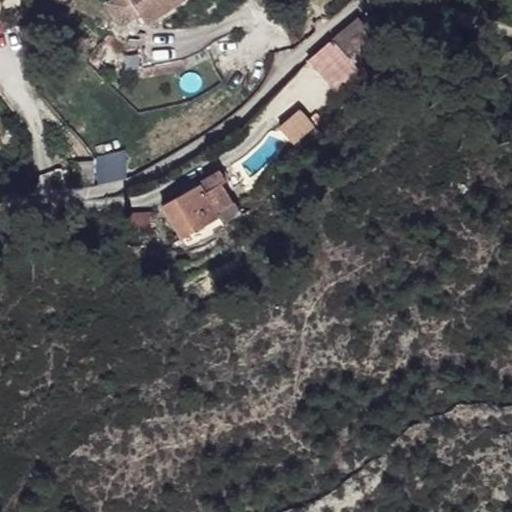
[(109,0),(107,2),(123,25),(140,13),(148,25),(184,0),(109,0)]
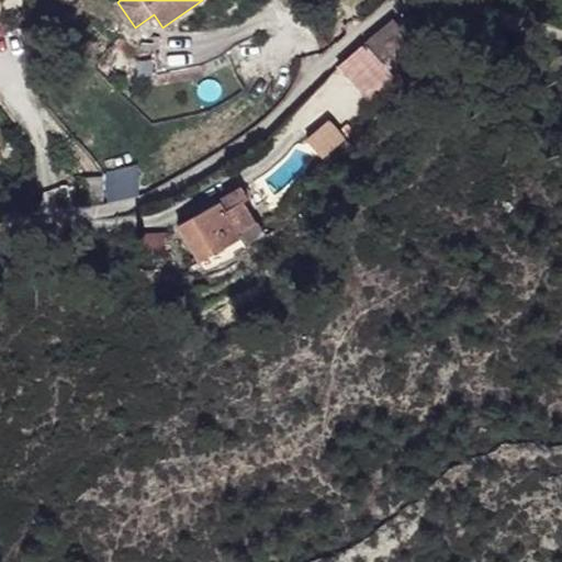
[(391,31),(383,38),(390,46),(397,38),(391,31)]
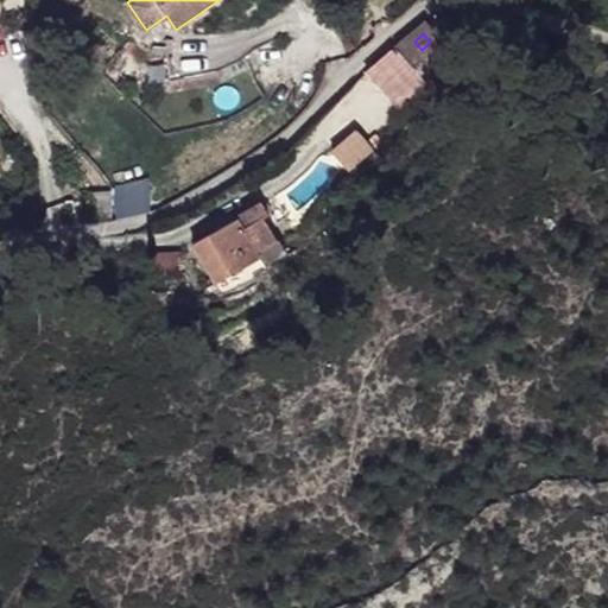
[(331,151),(350,171),(373,152),(355,131),(331,151)]
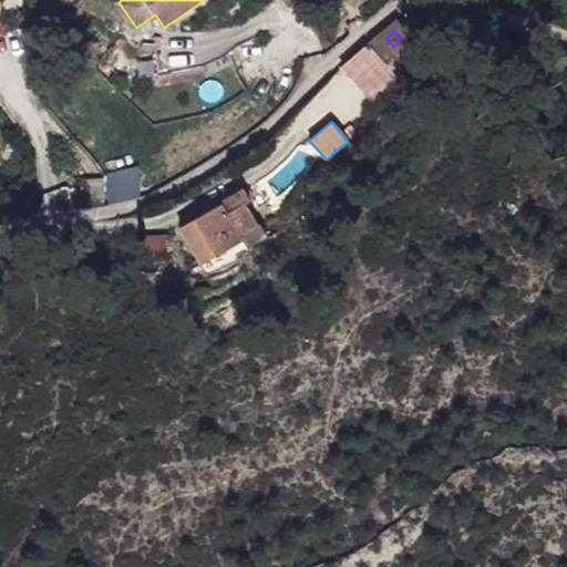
[(88,179),(90,207),(103,206),(102,178),(88,179)]
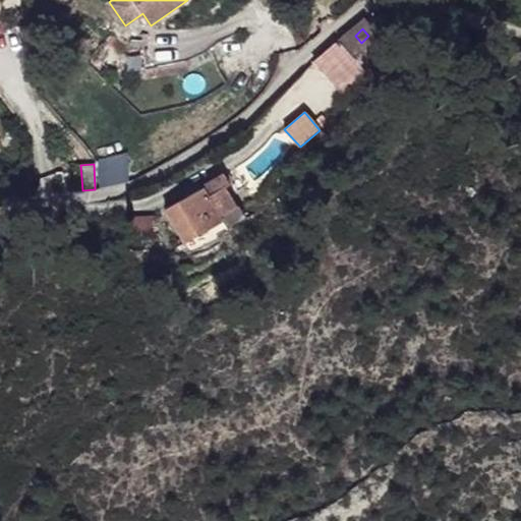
[(165,209),(189,252),(218,238),(217,235),(228,229),(221,217),(236,207),(225,187),(230,184),(224,175),(165,209)]
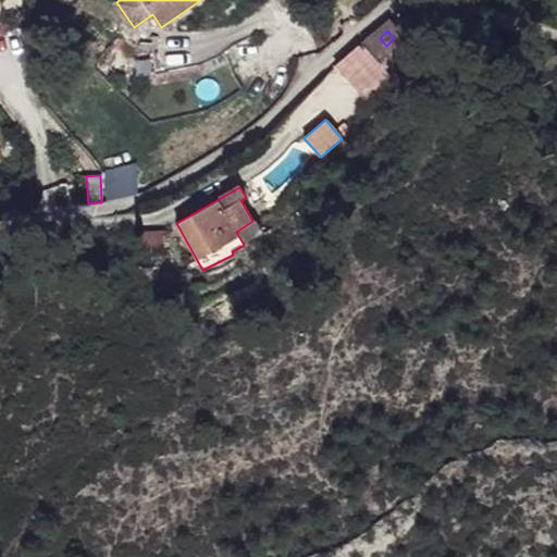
[(141,233),(140,248),(164,248),(165,232),(141,233)]
